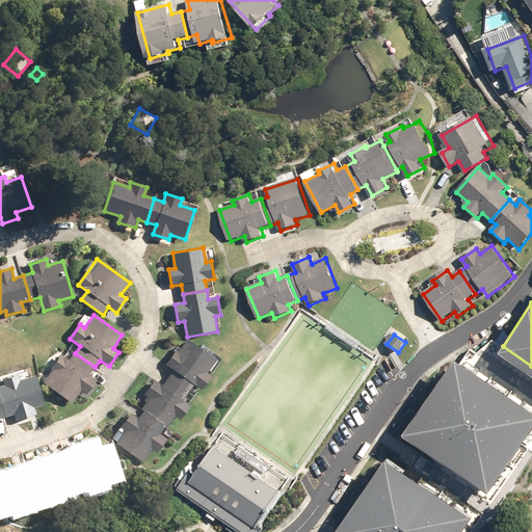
[(175,371),(169,378),(189,393),(194,386),(202,392),(212,377),(208,374),(217,361),(188,341),(181,350),(180,349),(167,366),(175,371)]
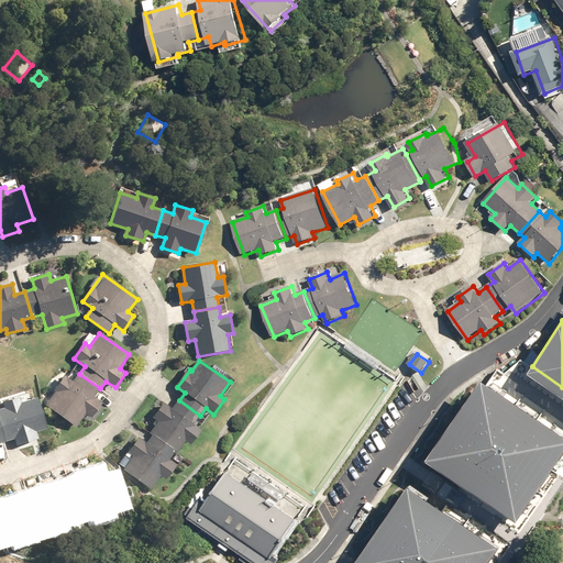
[(95,397),(100,388),(79,374),(74,382),(65,376),(55,390),(57,392),(46,406),(78,428),(87,415),(92,418),(102,403),(95,397)]
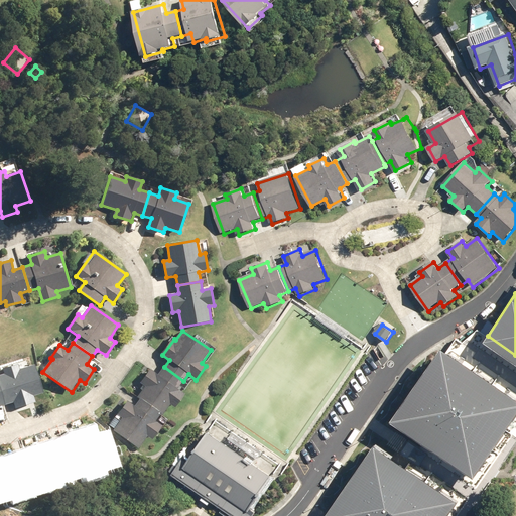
[(395,415),(478,472),(515,415),(515,390),(444,343),(395,415)]
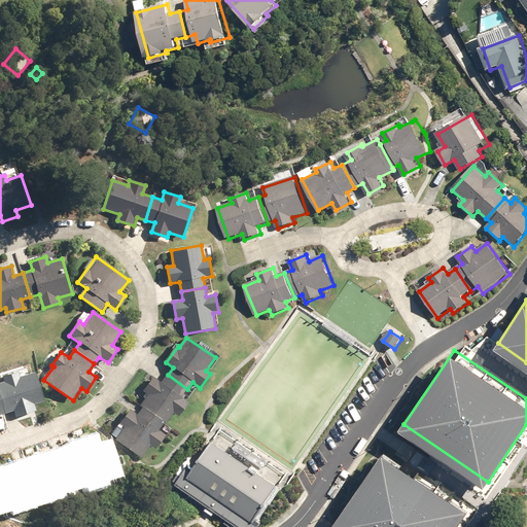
[(6,386),(0,387),(0,395),(4,412),(13,410),(15,418),(32,414),(30,407),(44,402),(36,373),(22,377),(20,372),(3,377),(6,386)]
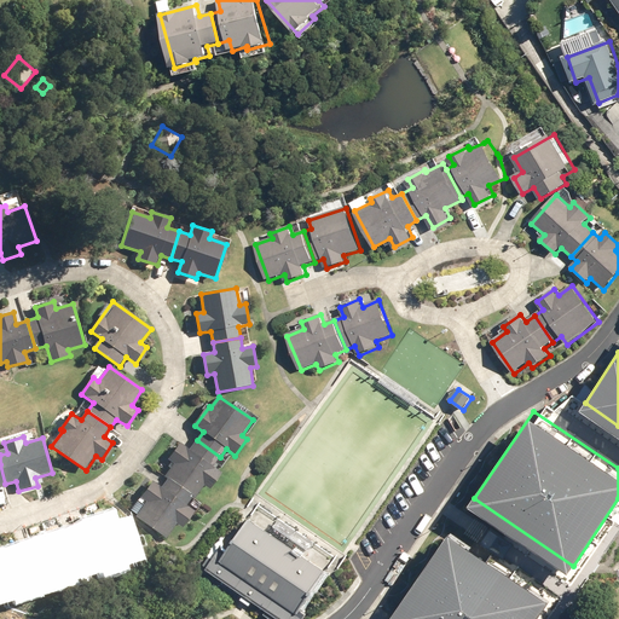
[(220,457),(197,440),(190,450),(180,443),(169,460),(177,464),(167,478),(168,479),(194,497),(197,499),(206,487),(210,491),(223,474),(214,467),(220,457)]
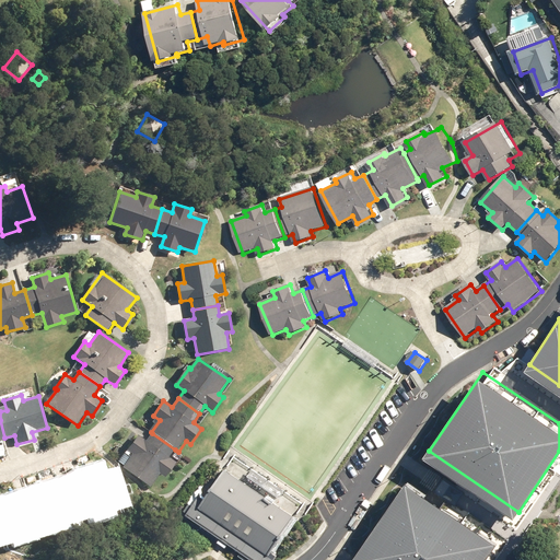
[(168,458),(175,450),(152,433),(147,442),(139,435),(128,451),(135,455),(125,469),(152,488),(161,475),(165,478),(176,463),(168,458)]
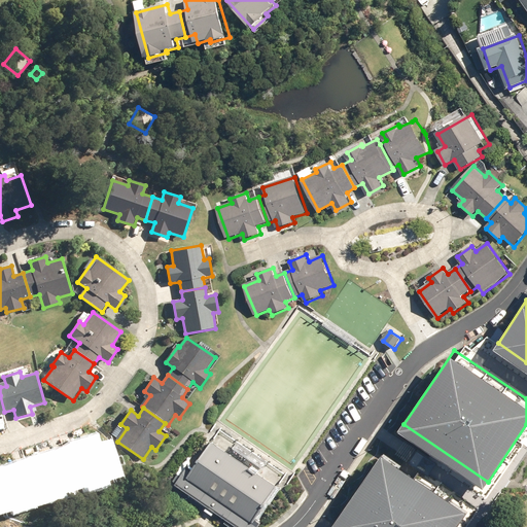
[(282,484),(213,437),(194,466),(190,464),(178,482),(230,517),(227,520),(238,526),(258,526),(264,520),(259,517),(282,484)]
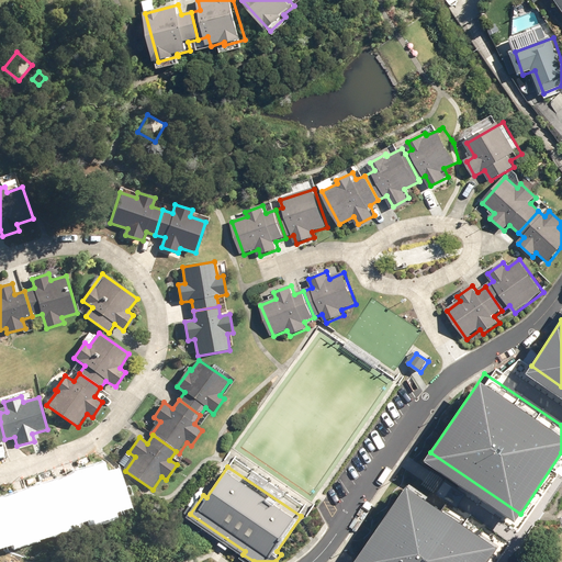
[(82,486),(71,490),(80,515),(81,517),(91,514),(94,527),(113,520),(110,512),(125,506),(115,474),(100,480),(97,469),(79,474),(82,486)]
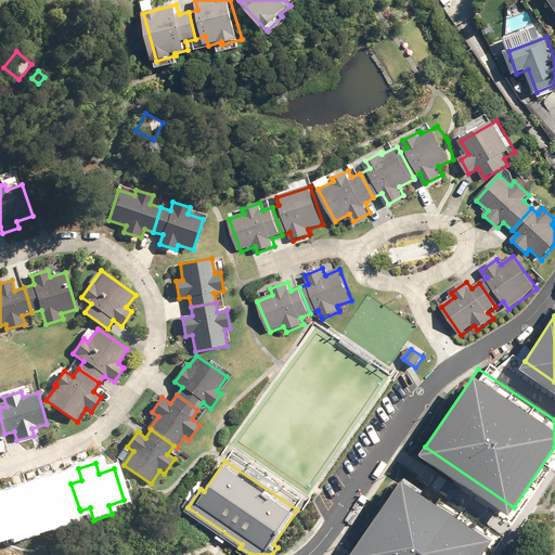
[(350,554),(351,554),(479,554),(493,534),(403,474),(350,554)]
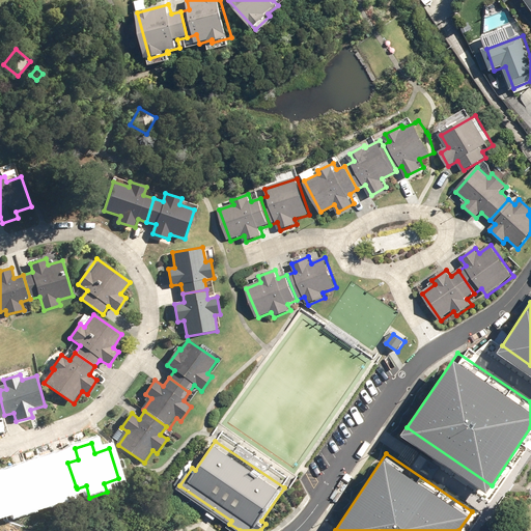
[(28,472),(29,475),(37,498),(38,502),(52,498),(53,503),(70,498),(66,490),(76,486),(67,463),(59,466),(56,456),(39,462),(42,468),(28,472)]
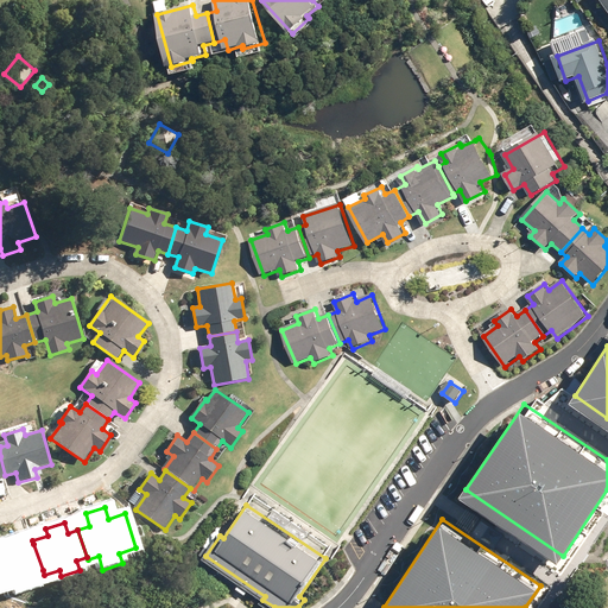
[(43,570),(33,544),(24,548),(19,536),(1,543),(4,550),(0,550),(0,589),(14,584),(17,590),(36,583),(32,574),(43,570)]
